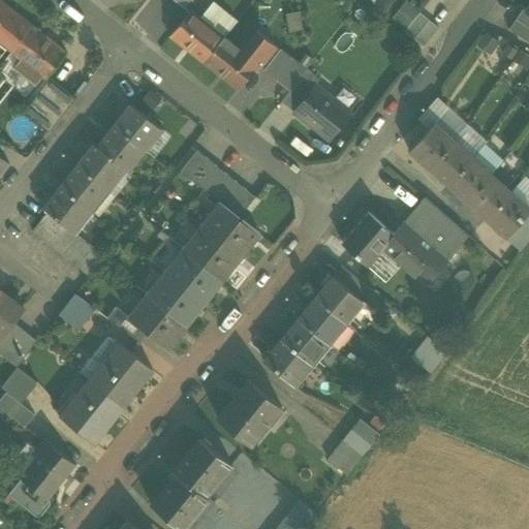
[(0,0),(0,43),(10,52),(31,26),(0,0)]
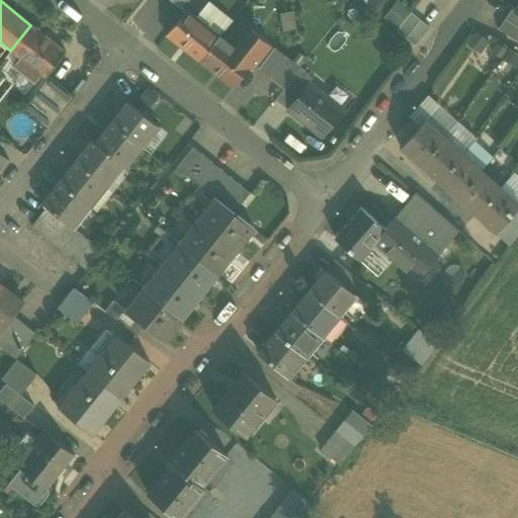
[(168,0),(179,8),(186,0),(168,0)]
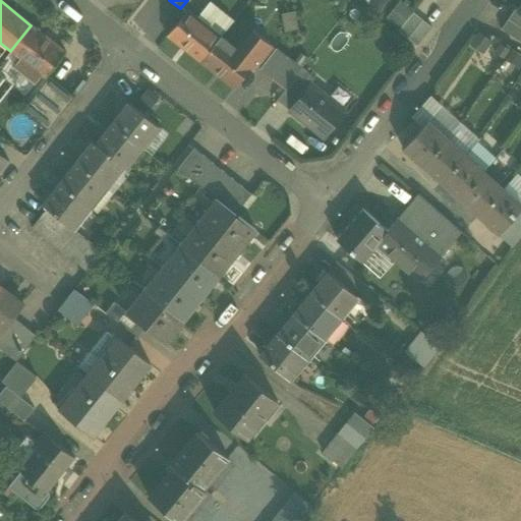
[(220,38),(233,20),(210,2),(196,18),(187,10),(166,37),(200,63),(220,38)]
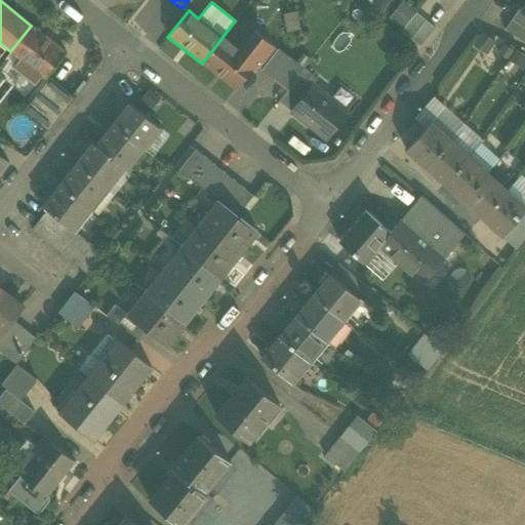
[(524,28),(524,13),(521,11),(518,9),(512,19),(524,28)]
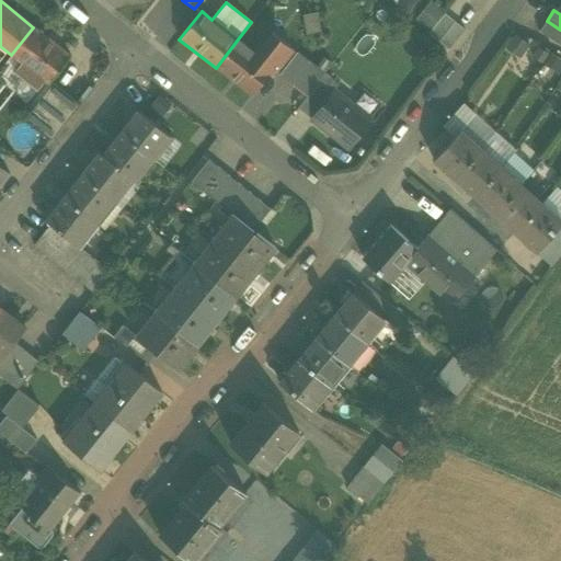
[(455,22),(444,13),(427,34),(438,42),(455,22)]
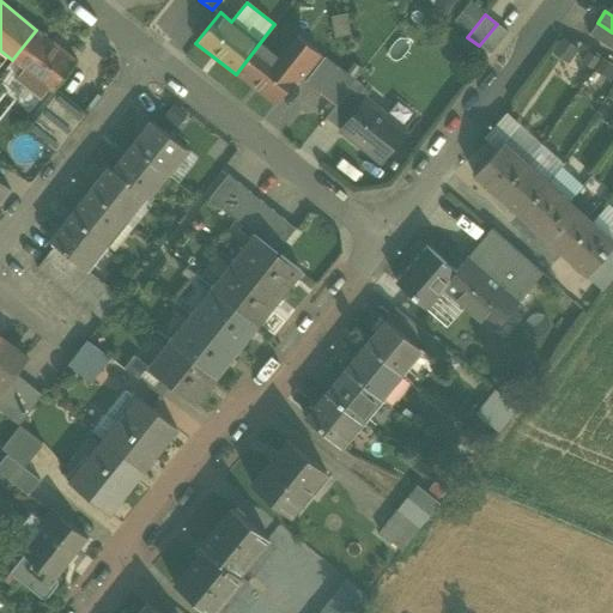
[(612,50),(612,48),(612,32),(598,23),(589,35),(612,50)]
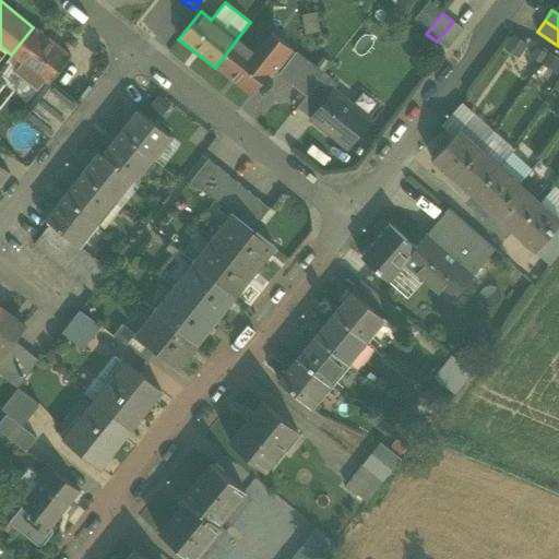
[(463,30),(453,22),(437,42),(447,50),(463,30)]
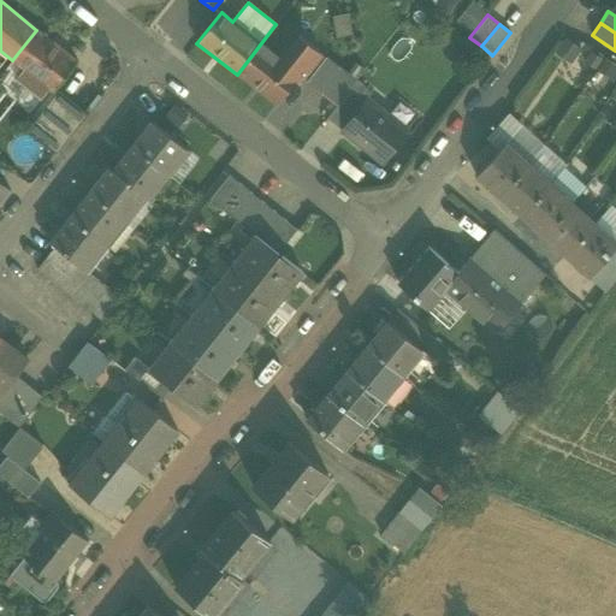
[(52,92),(76,63),(36,30),(12,60),(24,70),(16,80),(41,100),(49,89),(52,92)]
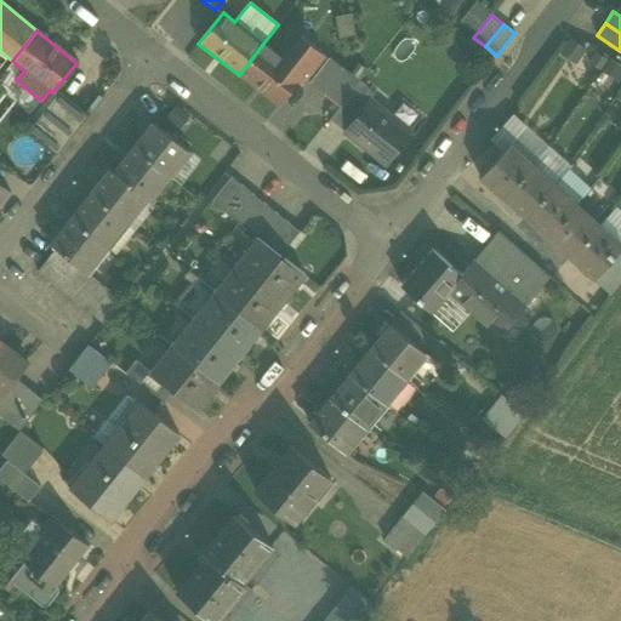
[(283,61),(262,45),(239,75),(279,107),(302,78),(306,81),(325,56),(301,38),(283,61)]
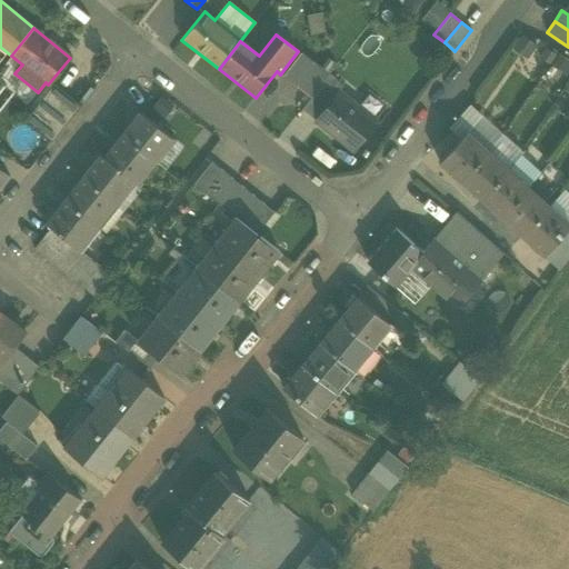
[(527,57),(536,43),(521,35),(512,47),(527,57)]
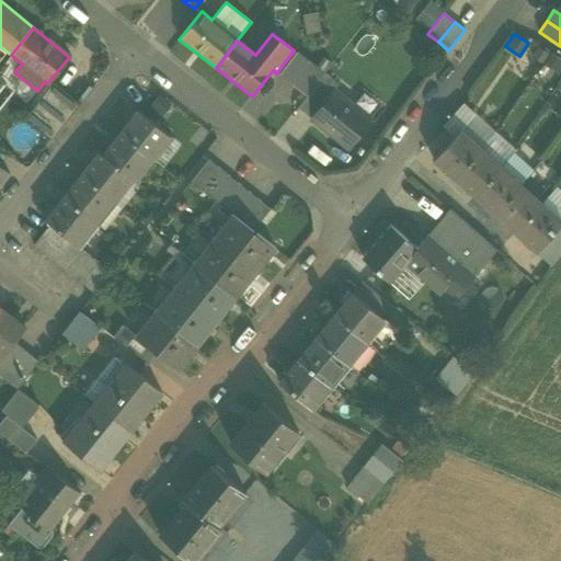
[(558,72),(560,67),(560,58),(544,48),(537,59),(558,72)]
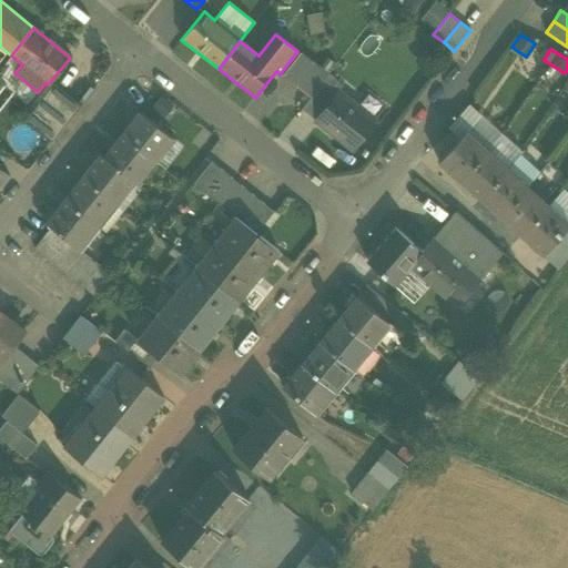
[(310,99),(324,81),(328,75),(301,54),(283,77),(310,99)]
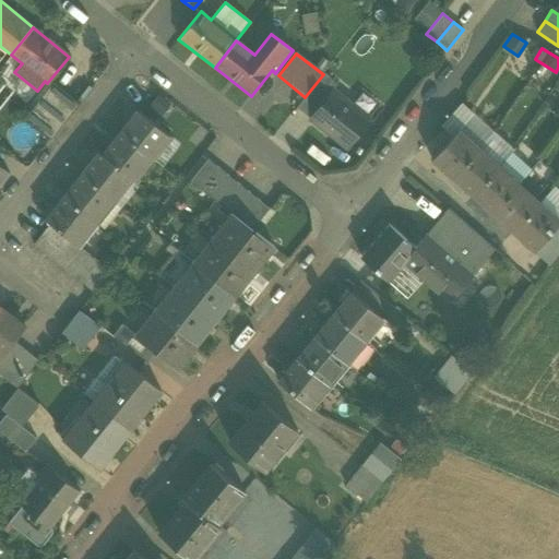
[(310,119),(332,91),(319,80),(305,97),(297,108),(310,119)]
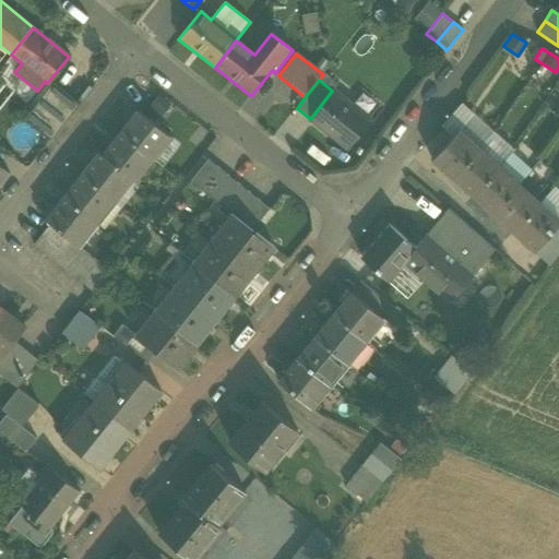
[(64,95),(52,86),(30,115),(42,125),(64,95)]
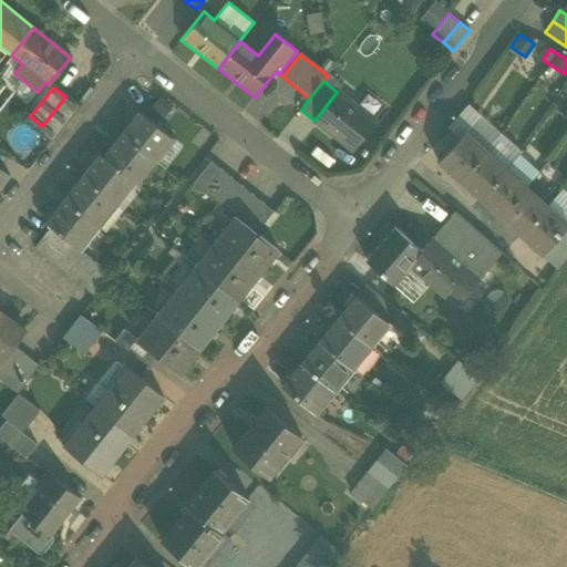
[(352,150),(374,122),(337,92),(315,121),(352,150)]
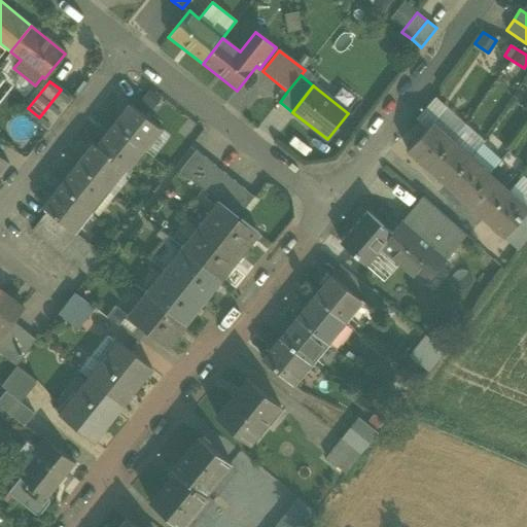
[(74,100),(61,90),(39,117),(51,128),(74,100)]
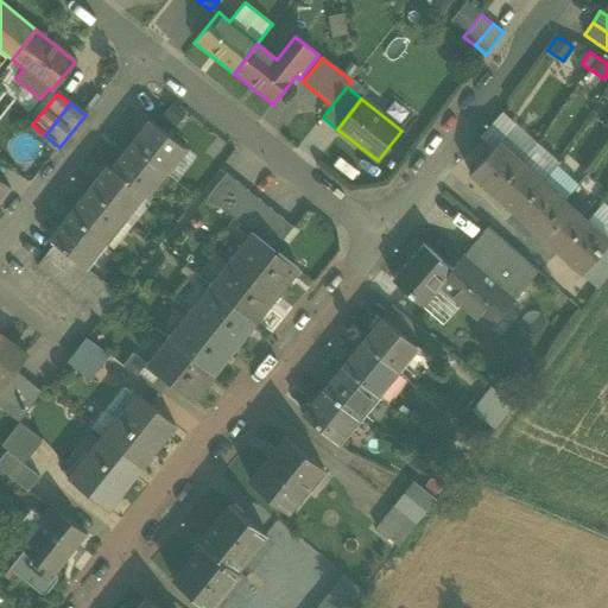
[(184,149),(150,121),(131,145),(165,172),(184,149)]
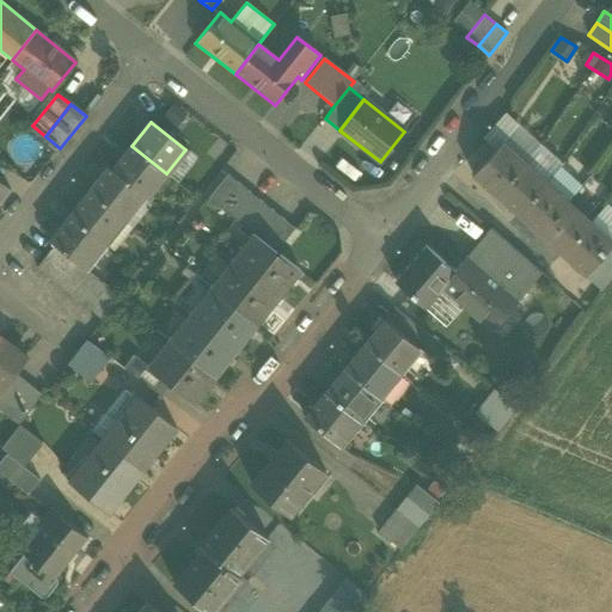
[(495,195),(525,163),(502,142),(472,176),(495,195)]
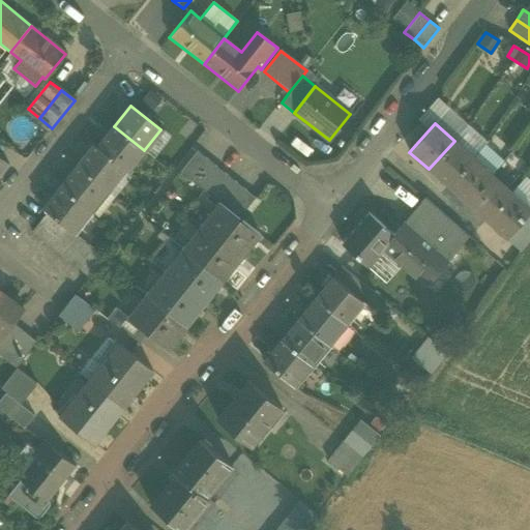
[(144,150),(114,126),(96,148),(123,169),(127,172),(144,150)]
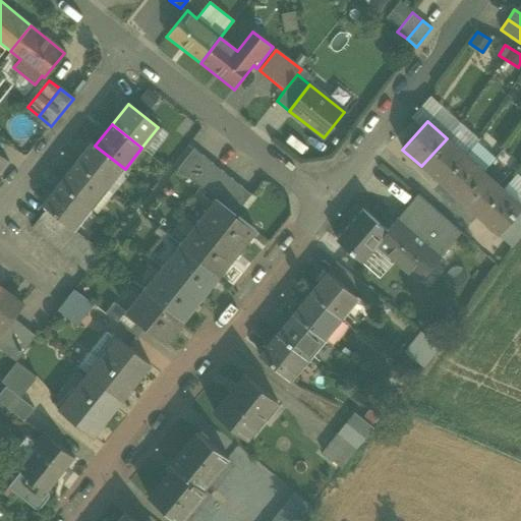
[(441,183),(466,156),(447,138),(421,166),(441,183)]
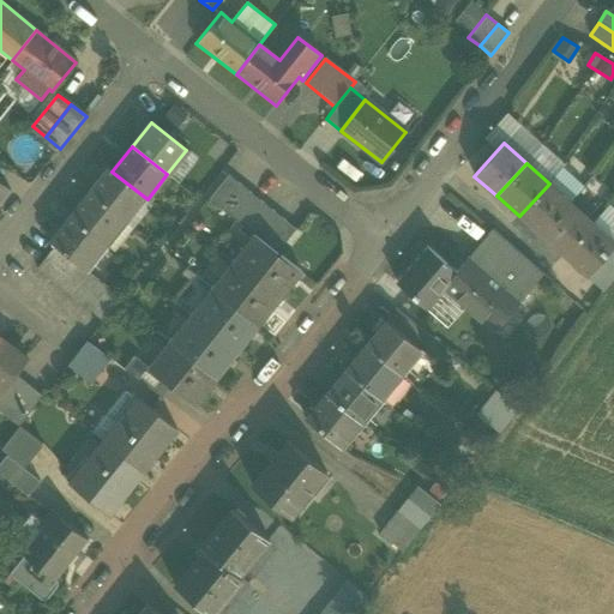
[(89,193),(124,221),(143,196),(112,172),(108,168),(89,193)]
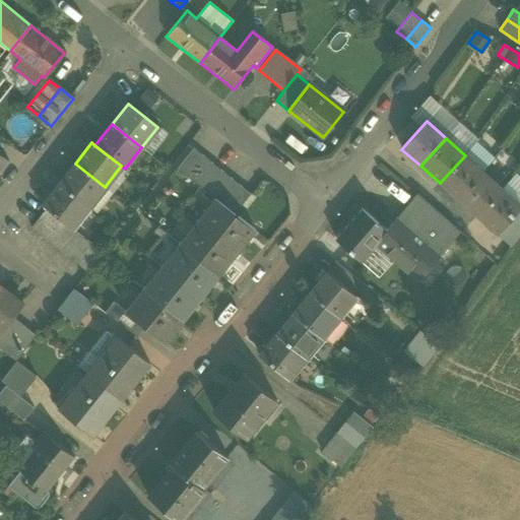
[(187,177),(203,156),(193,149),(177,170),(187,177)]
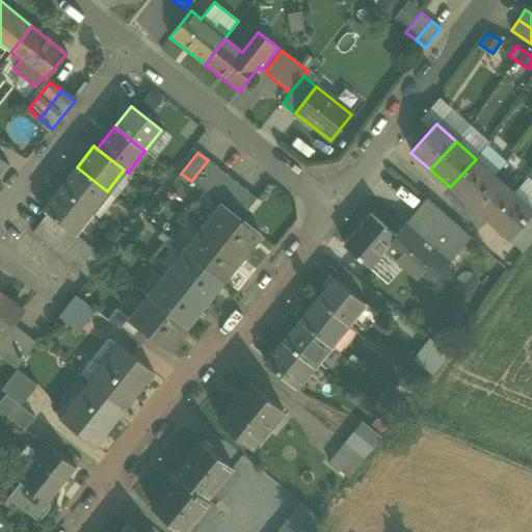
[(0,177),(9,166),(0,158),(0,177)]
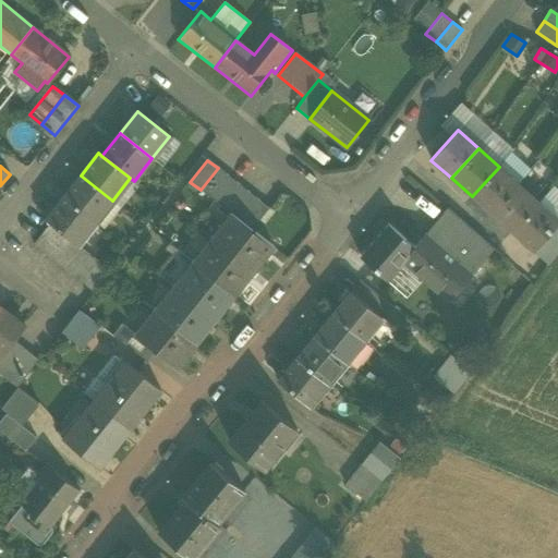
[(492,215),(519,184),(499,167),(472,196),(492,215)]
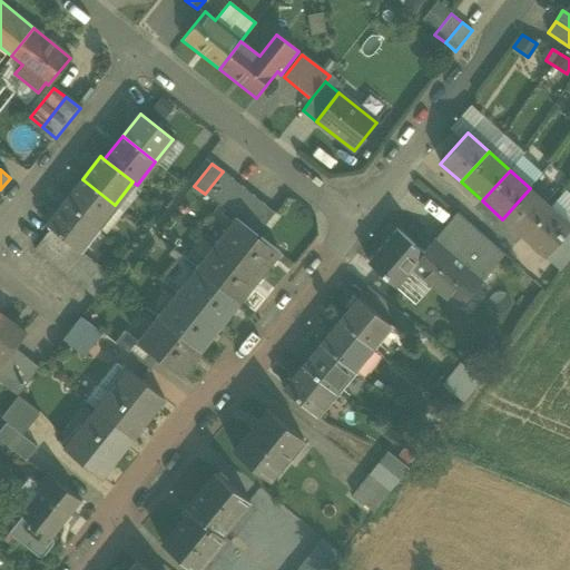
[(215,203),(233,179),(223,172),(205,194),(215,203)]
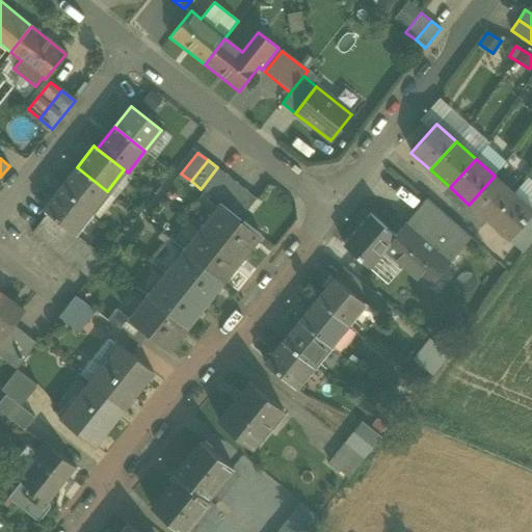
[(60,188),(90,212),(107,191),(77,167),(60,188)]
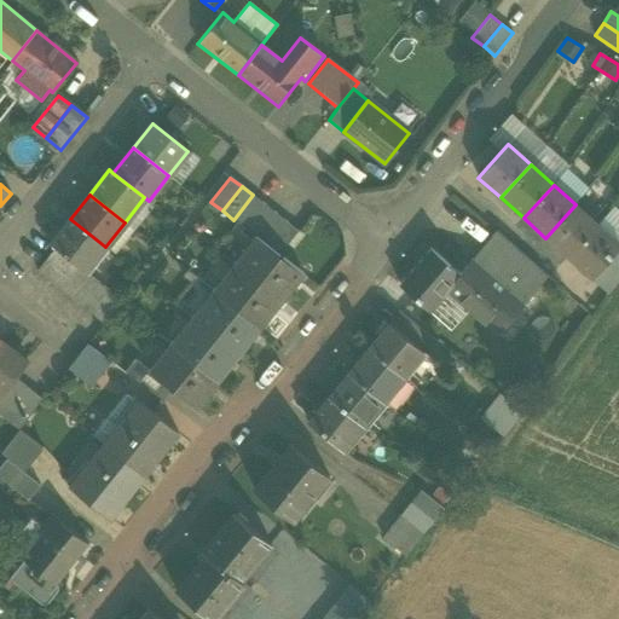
[(246,229),(265,204),(253,195),(233,220),(246,229)]
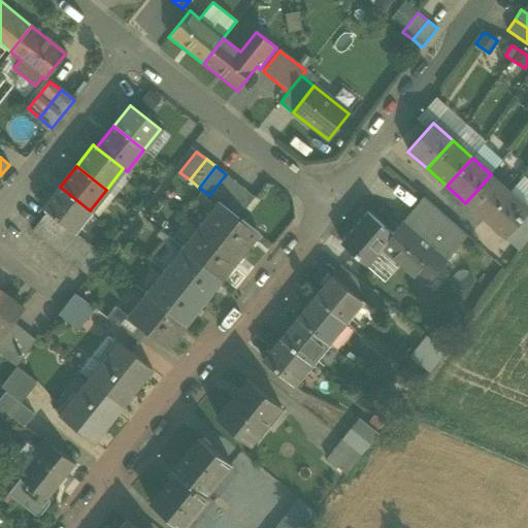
[(220,202),(235,182),(226,174),(209,195),(218,202),(219,202),(220,202)]
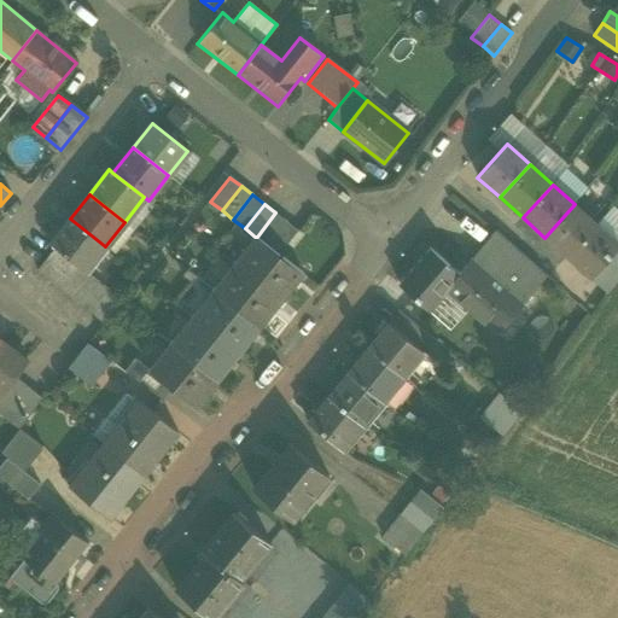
[(567,258),(598,225),(575,204),(544,238),(567,258)]
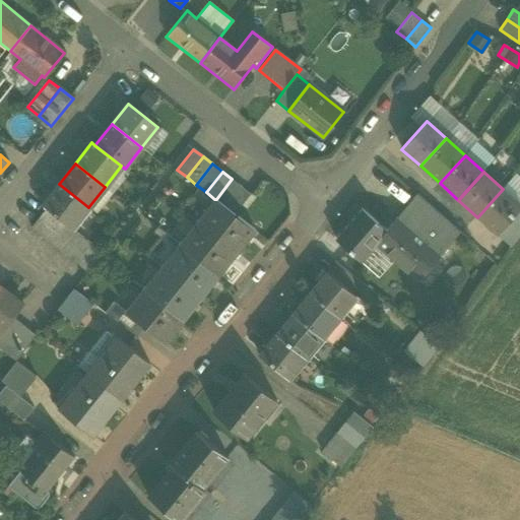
[(232,179),(216,199),(235,214),(251,194),(232,179)]
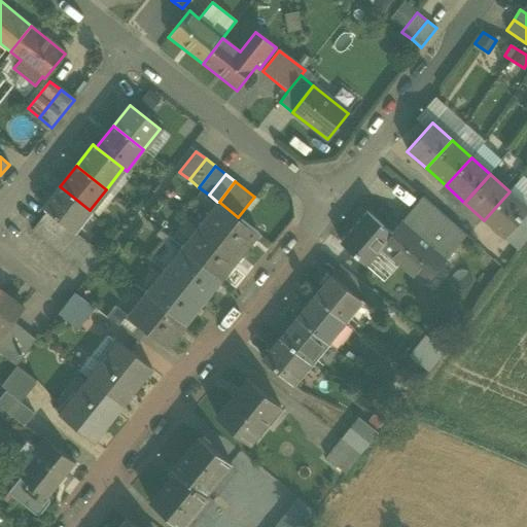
[(66,226),(72,232),(90,210),(60,186),(42,208),(47,211),(57,219),(66,226)]
